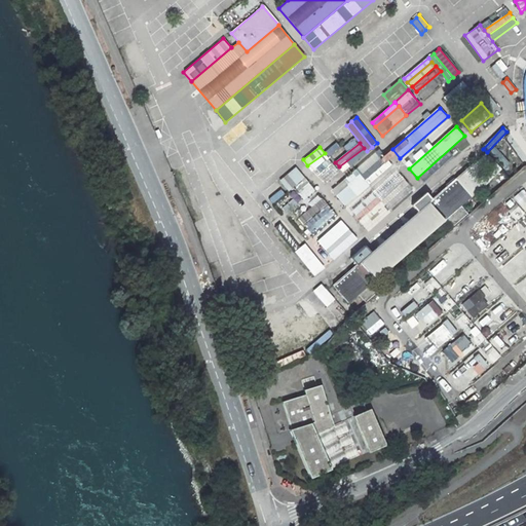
[(368,152),(364,148),(339,166),(343,172),(368,152)]
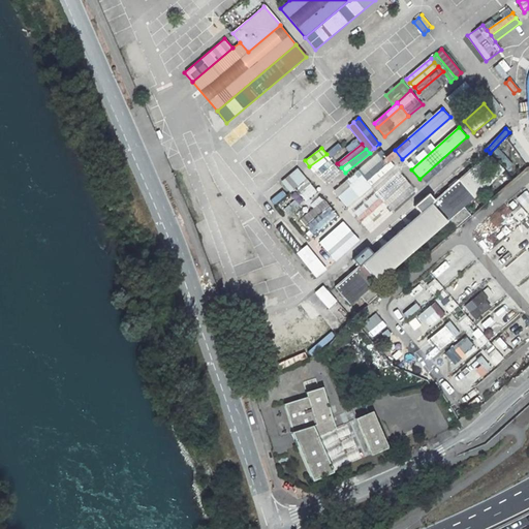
[(493,181),(511,164),(500,151),(480,167),(493,181)]
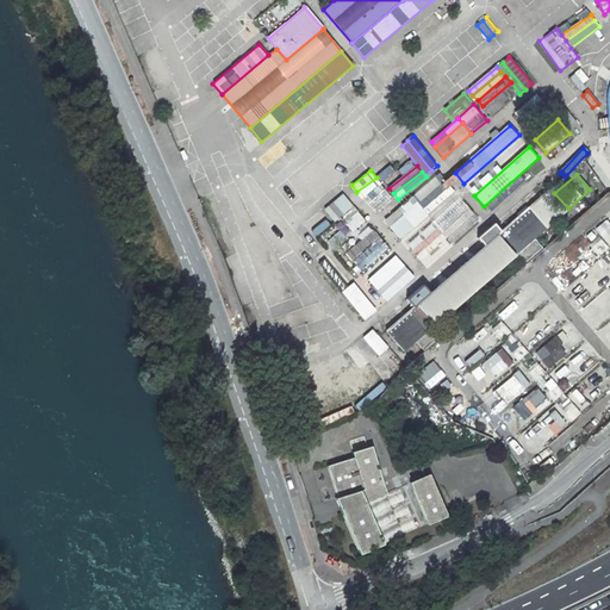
[(377,178),(356,192),(362,199),(381,184),(377,178)]
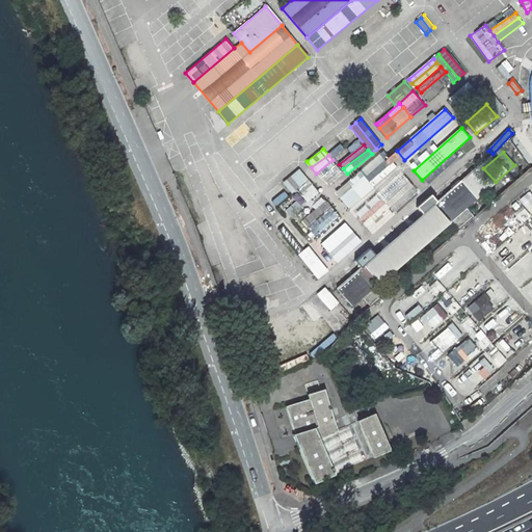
[(389,158),(340,197),(349,209),(398,168),(389,158)]
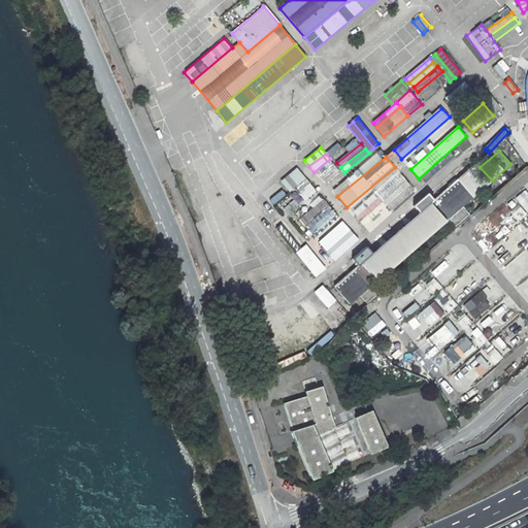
[(357,266),(333,287),(349,304),(360,295),(367,304),(384,290),(376,281),(444,221),(453,230),(469,216),(462,206),(490,183),(474,165),(433,200),(427,194),(415,204),(413,206),(414,206),(419,212),(371,254),(365,246),(351,259),(357,266)]
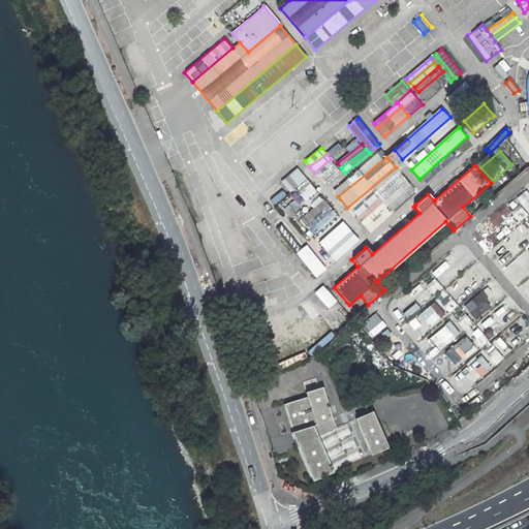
[(281,182),(285,187),(302,174),(298,168),(281,182)]
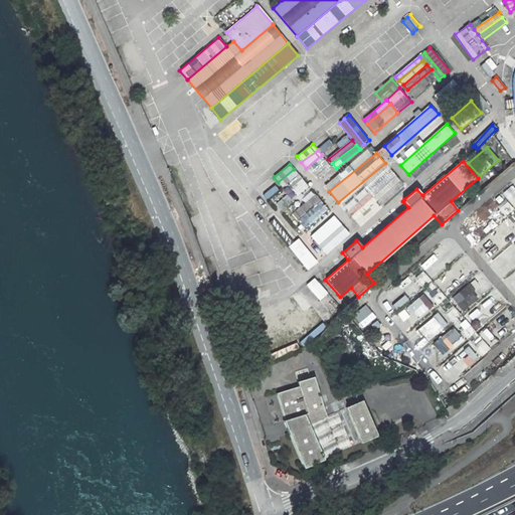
[(294,169),(278,182),(283,187),(299,174),(294,169)]
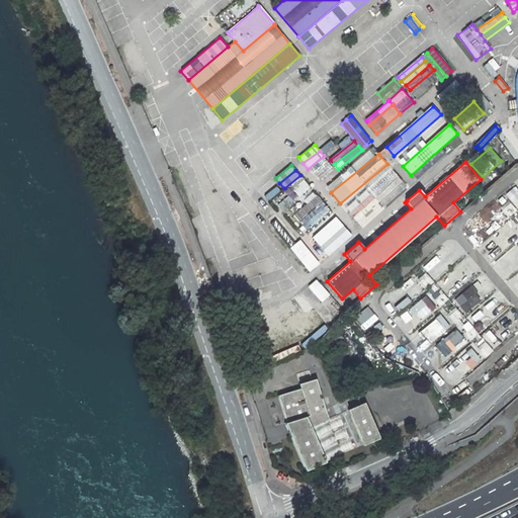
[(394,173),(348,212),(357,223),(403,182),(394,173)]
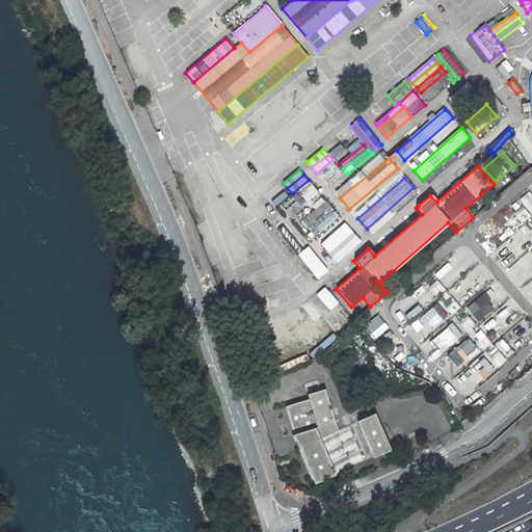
[(326,202),(302,221),(314,236),(338,216),(326,202)]
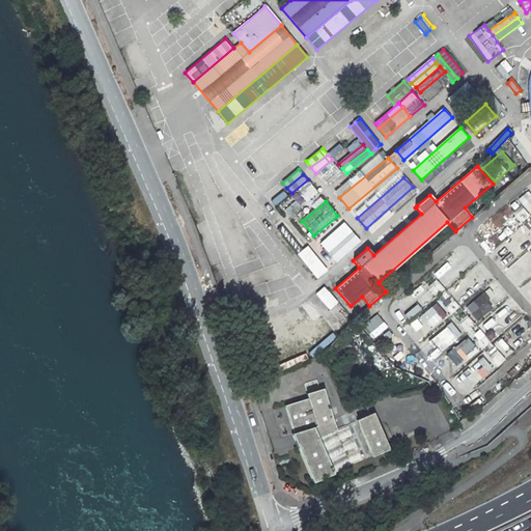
[(344,223),(320,244),(336,261),(360,242),(344,223)]
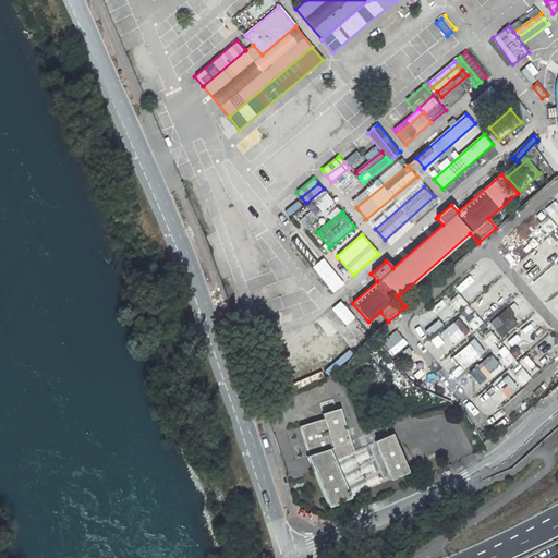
[(296,237),(292,241),(314,267),(319,263),(296,237)]
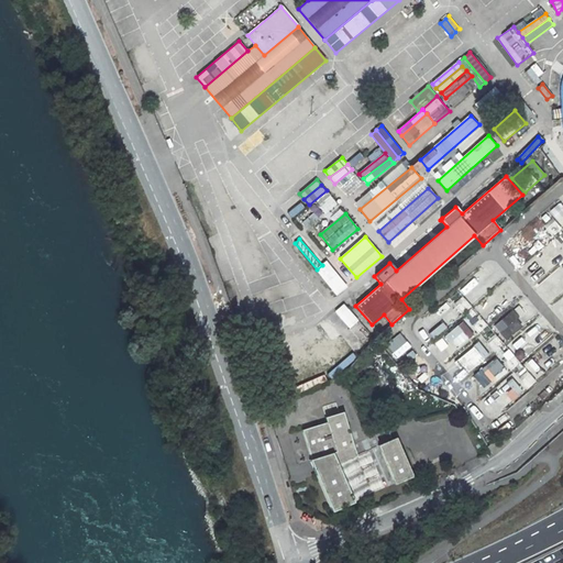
[(316,272),(337,296),(346,287),(324,263),(316,272)]
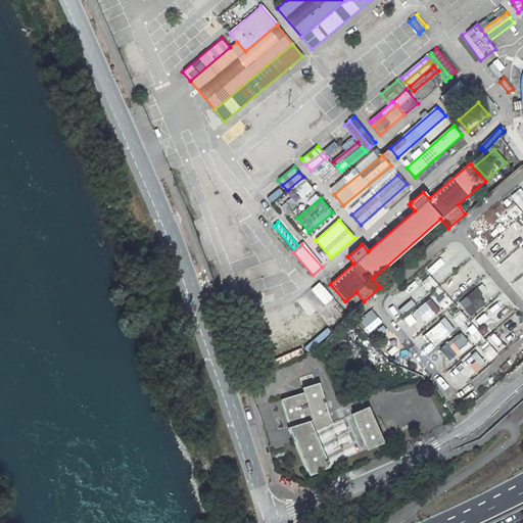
[(496,268),(507,281),(522,268),(522,262),(516,252),(496,268)]
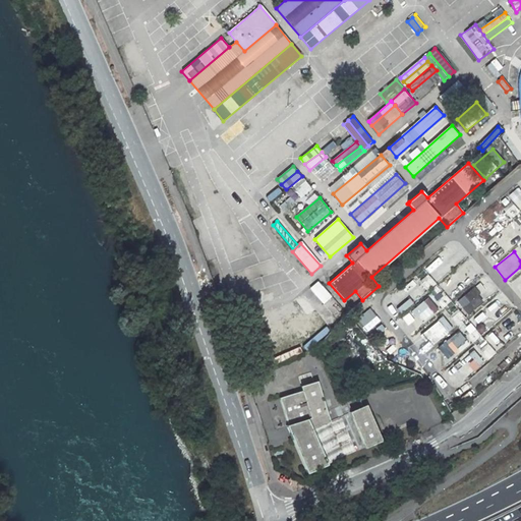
[(438,280),(443,276),(433,266),(428,271),(438,280)]
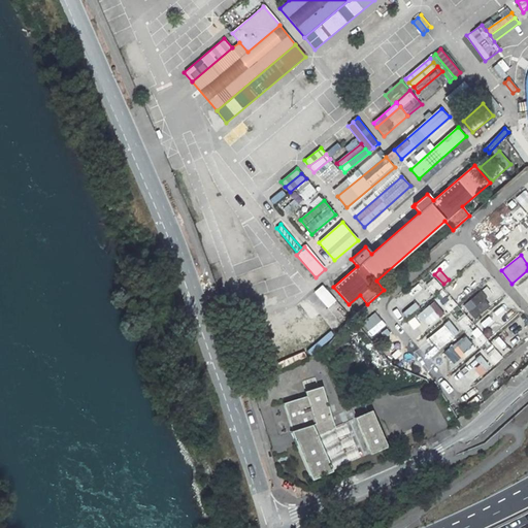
[(417,283),(394,302),(406,318),(434,295),(448,311),(456,305),(433,277),(421,288),(417,283)]
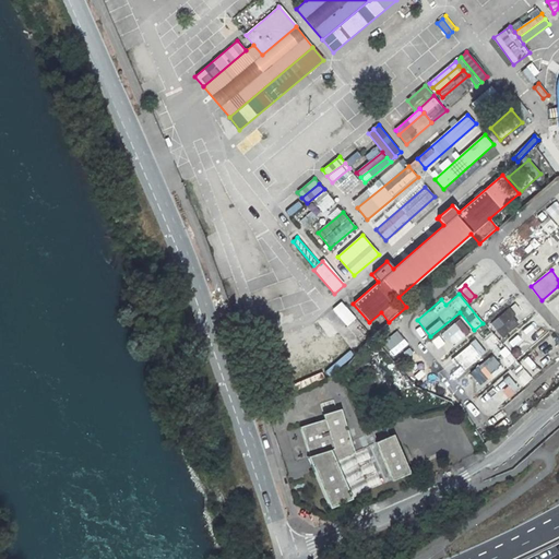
[(342,301),(332,309),(346,326),(356,319),(342,301)]
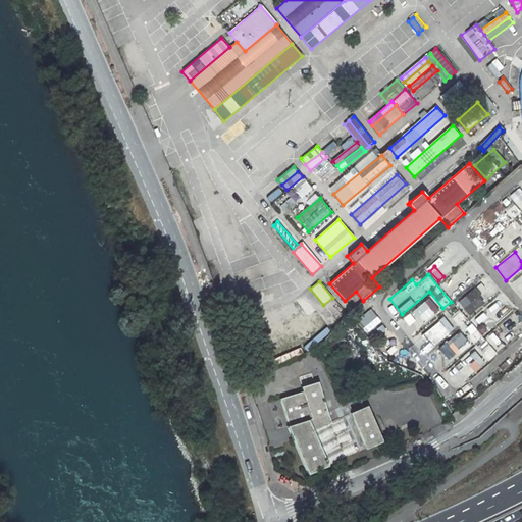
[(468,314),(486,300),(475,285),(457,300),(468,314)]
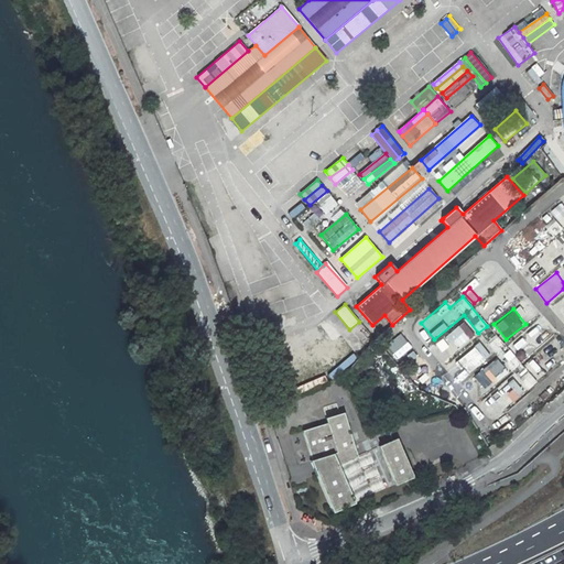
[(464,321),(443,336),(446,340),(435,348),(444,360),(476,337),(464,321)]
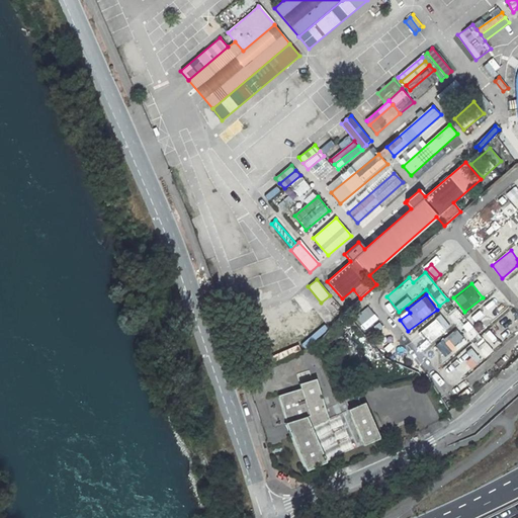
[(454,306),(446,313),(454,323),(462,317),(454,306)]
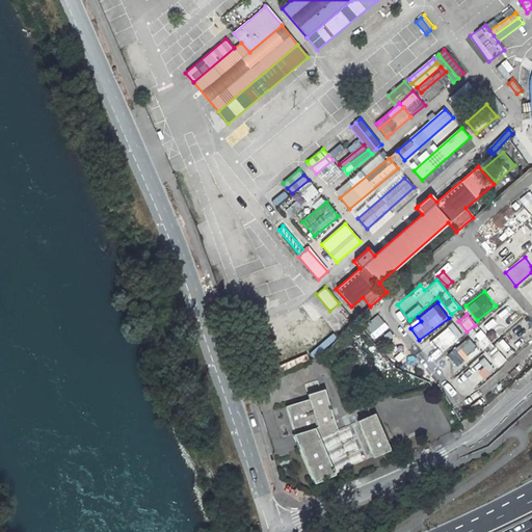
[(490,333),(498,323),(489,316),(482,324),(490,333)]
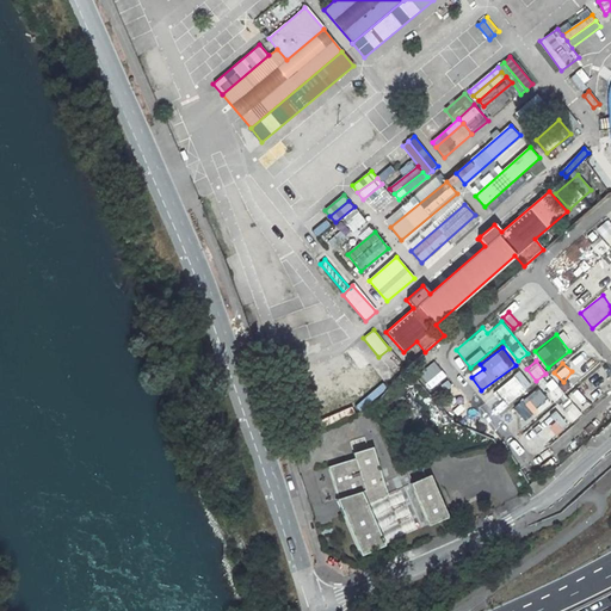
[(503,403),(530,387),(522,371),(494,388),(503,403)]
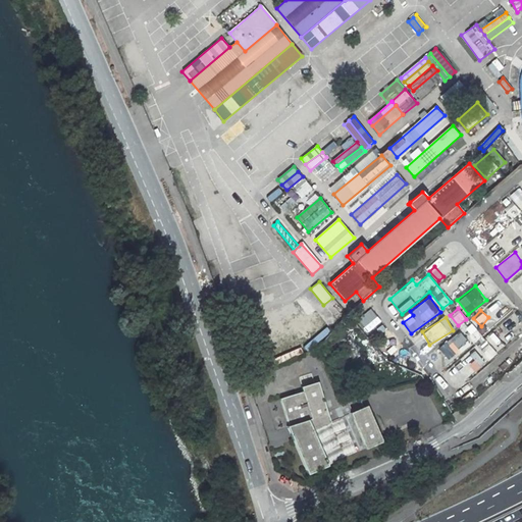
[(501,324),(487,335),(499,350),(512,338),(501,324)]
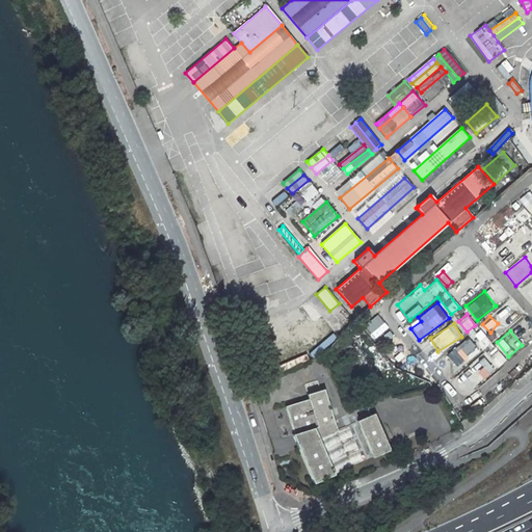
[(481,349),(490,343),(483,333),(474,339),(481,349)]
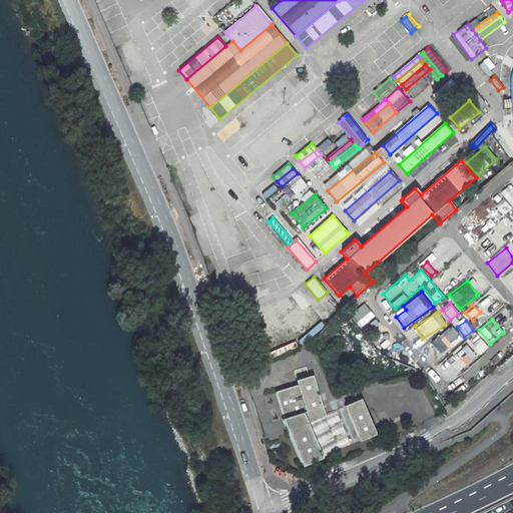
[(430,342),(440,353),(460,336),(450,325),(430,342)]
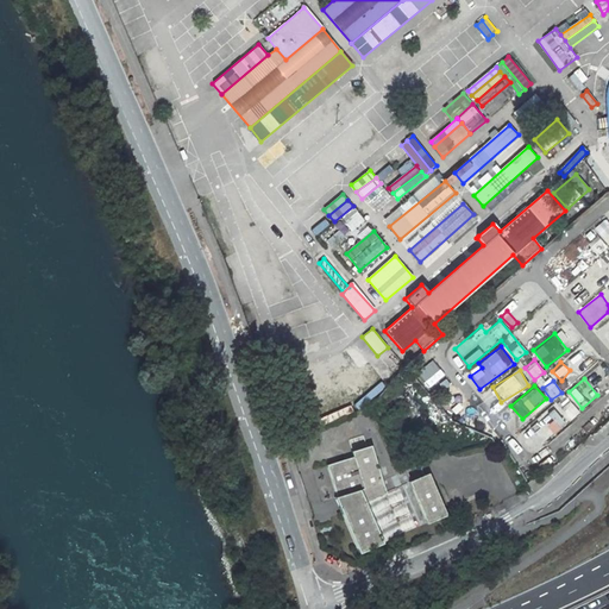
[(546,443),(579,412),(565,396),(532,427),(546,443)]
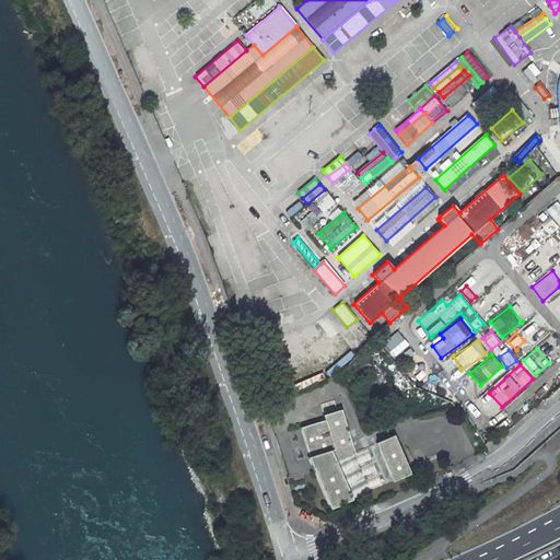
[(462,387),(471,397),(477,392),(467,382),(462,387)]
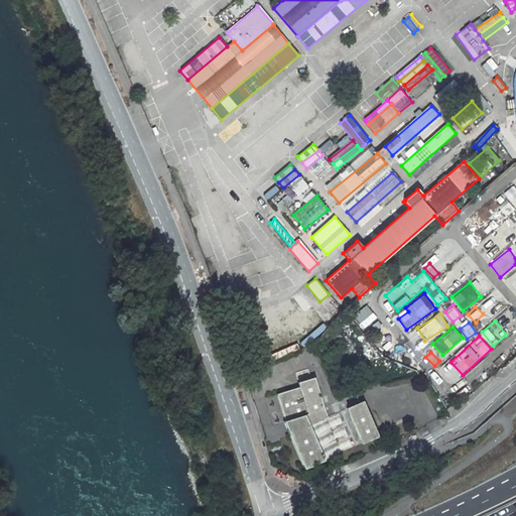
[(299,387),(276,394),(285,421),(283,421),(304,470),(324,461),(309,426),(329,418),(314,378),(297,383),(299,387)]
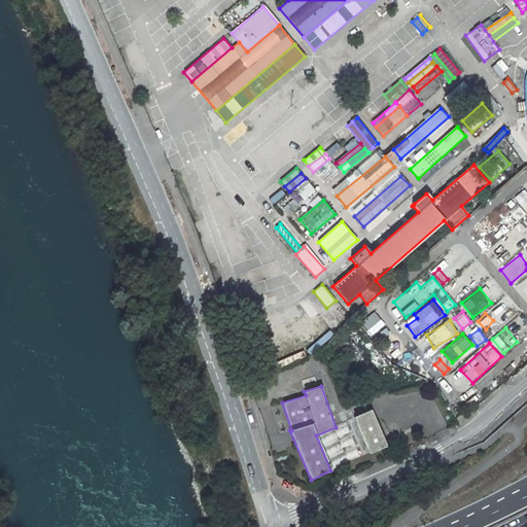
[(353,417),(370,453),(387,446),(371,410),(353,417)]
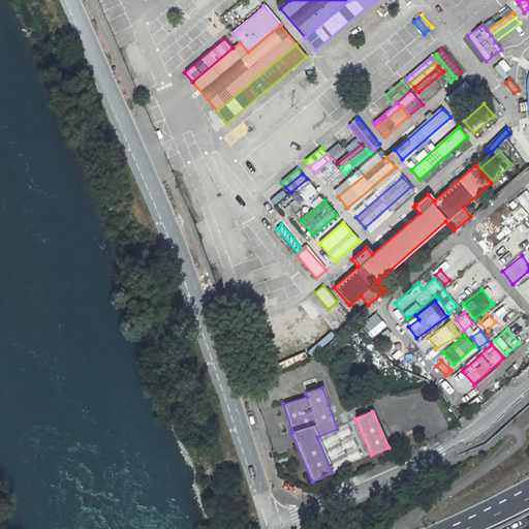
[(464,414),(458,419),(463,427),(469,422),(464,414)]
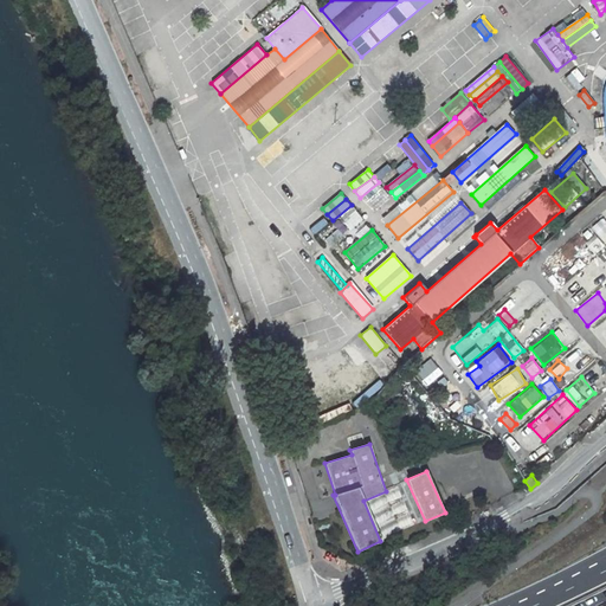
[(363,501),(380,541),(401,532),(401,530),(414,524),(398,485),(386,491),(363,501)]
